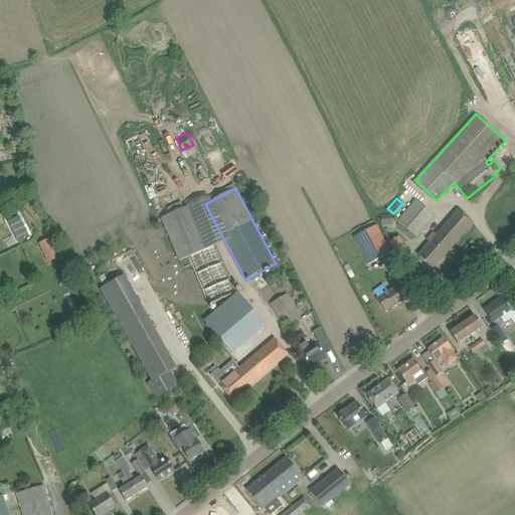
[(416,201),(398,221),(416,238),(436,217),(416,201)]
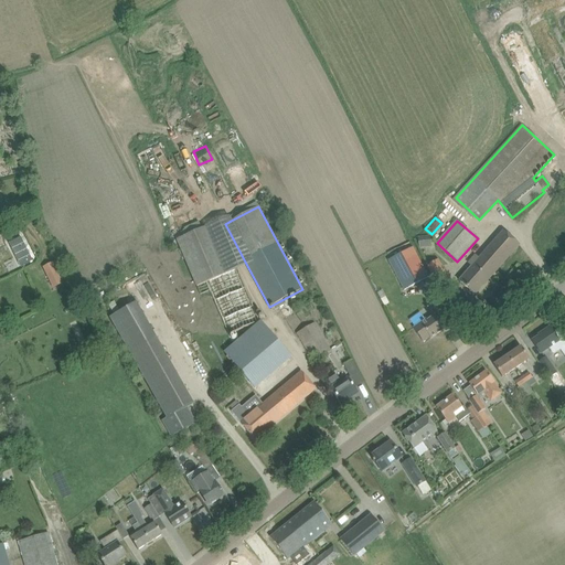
[(212,224),(177,240),(180,248),(195,286),(200,295),(209,291),(210,290),(228,334),(259,321),(236,268),(232,270),(212,224)]
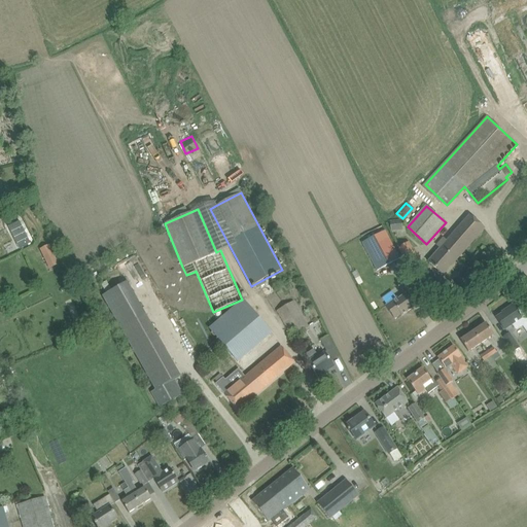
[(428,262),(435,269),(443,276),(485,229),(469,215),(428,262)]
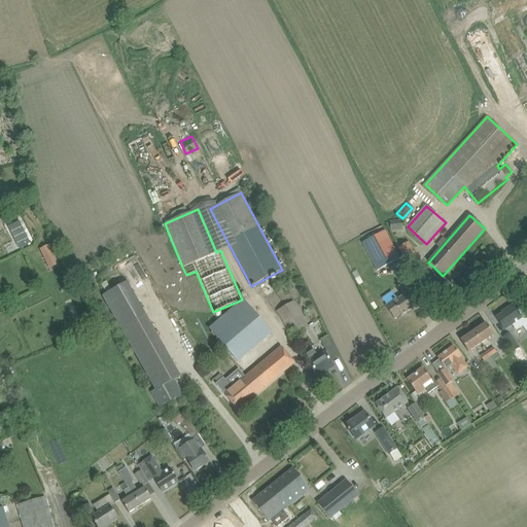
[(389,221),(391,233),(401,231),(400,219),(389,221)]
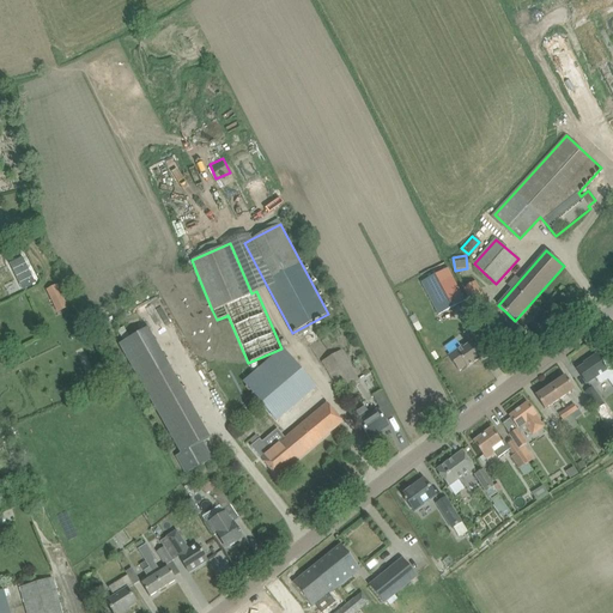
[(23,258),(10,263),(23,290),(36,284),(23,258)]
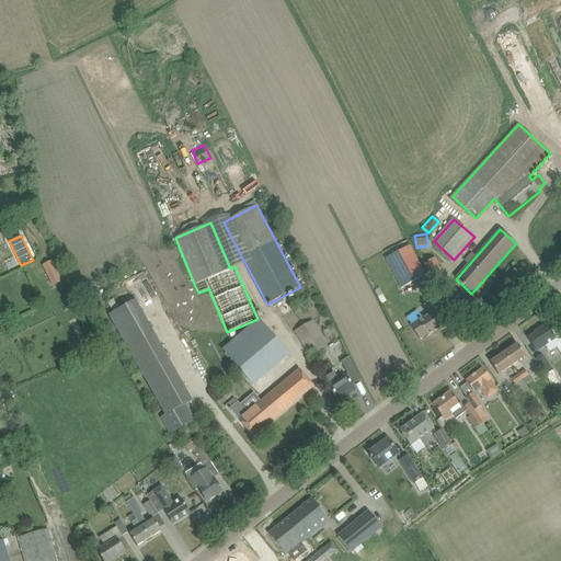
[(410,245),(386,259),(401,287),(425,275),(410,245)]
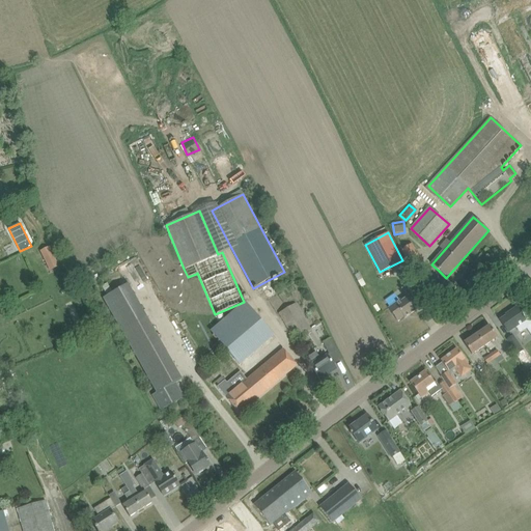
[(412,244),(401,250),(416,274),(426,268),(412,244)]
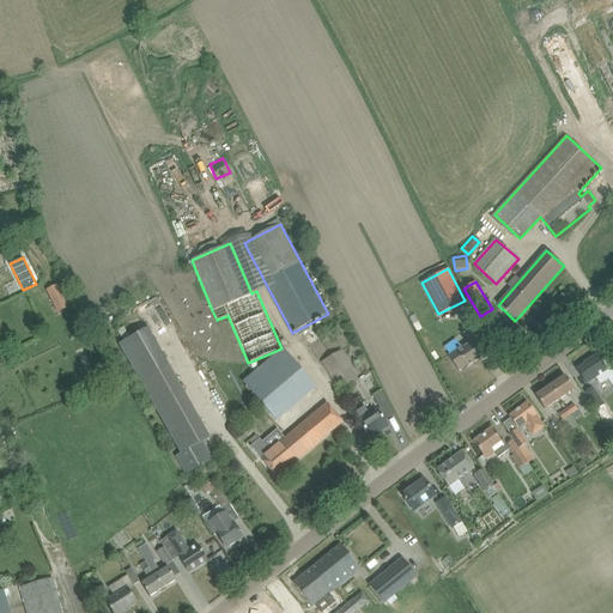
[(48,289),(58,313),(73,307),(64,283),(48,289)]
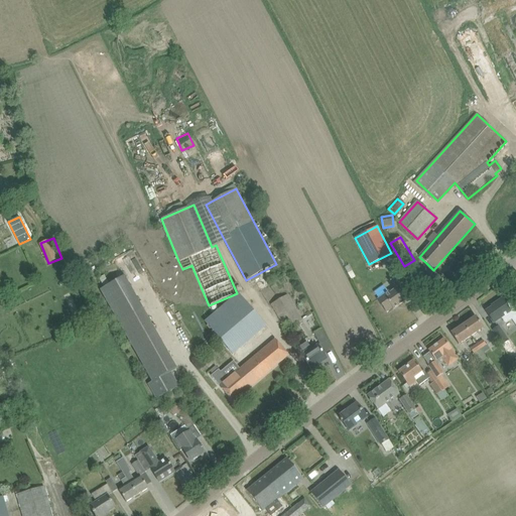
[(377,300),(380,303),(386,312),(392,307),(393,309),(405,301),(396,289),(390,293),(389,291),(377,300)]
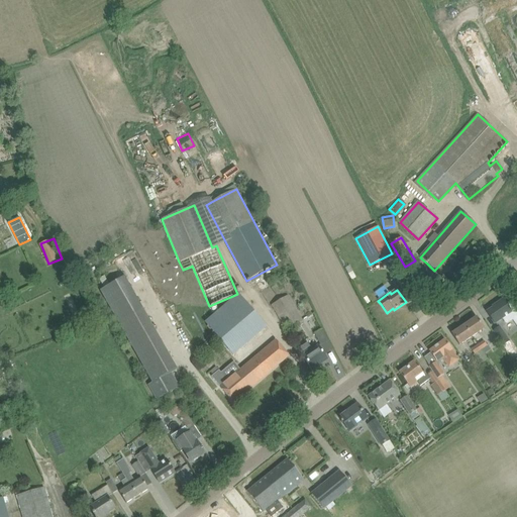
[(288,296),(272,305),(286,330),(302,320),(288,296)]
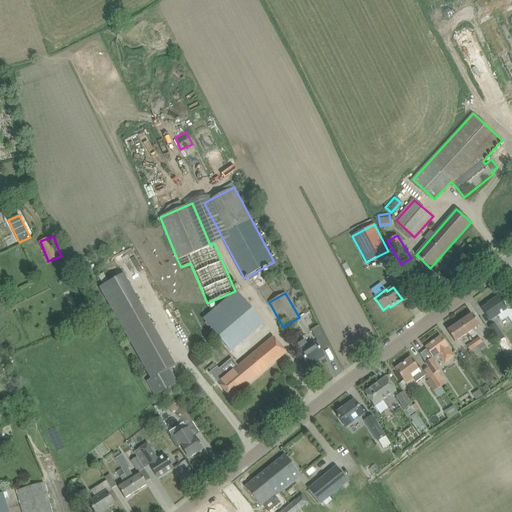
[(492,303),(482,310),(488,318),(490,320),(497,316),(498,316),(501,319),(508,315),(511,320),(511,309),(505,299),(501,302),(498,297),(491,302),(492,303)]
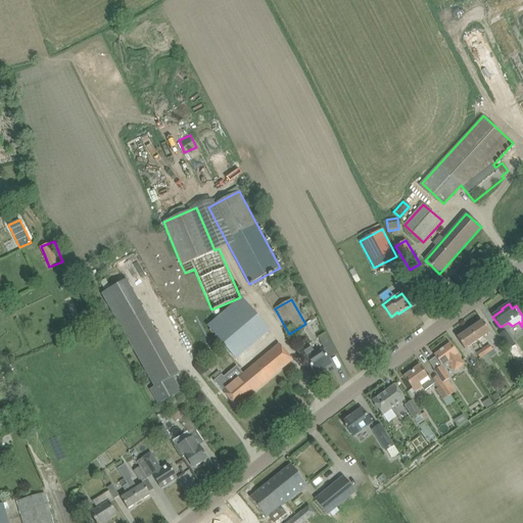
[(248,306),(215,335),(242,368),(252,359),(246,350),(270,331),(248,306)]
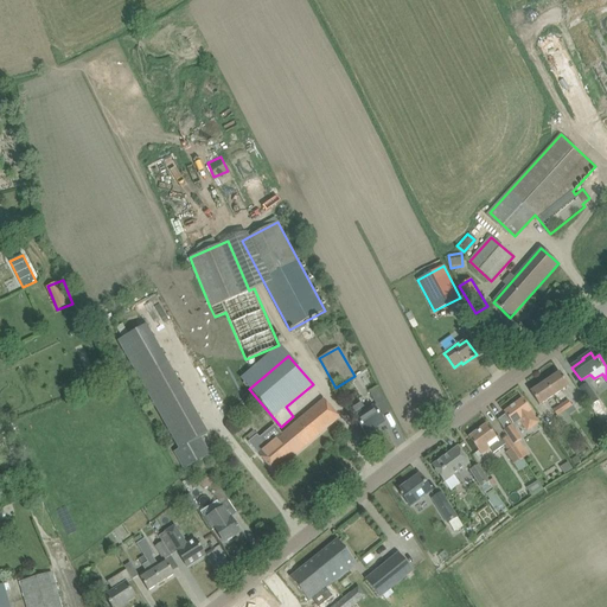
[(560,374),(545,383),(554,396),(568,387),(560,374)]
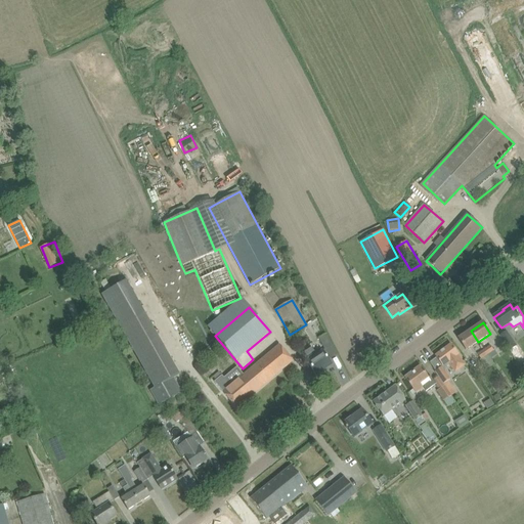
[(459,339),(464,348),(466,350),(478,342),(471,331),(459,339)]
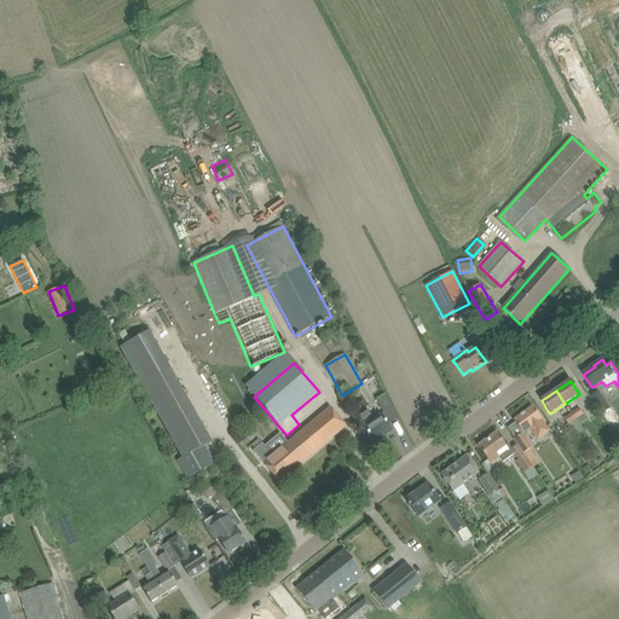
[(599,392),(591,397),(601,414),(609,409),(599,392)]
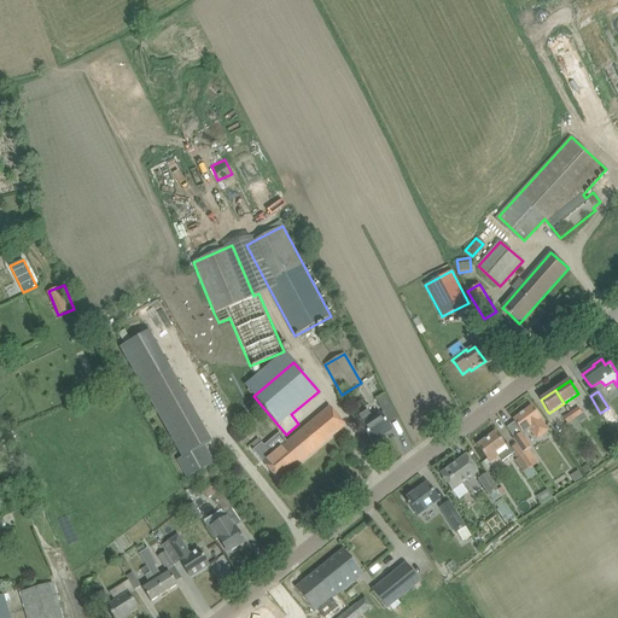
[(384,394),(375,398),(383,413),(392,408),(384,394)]
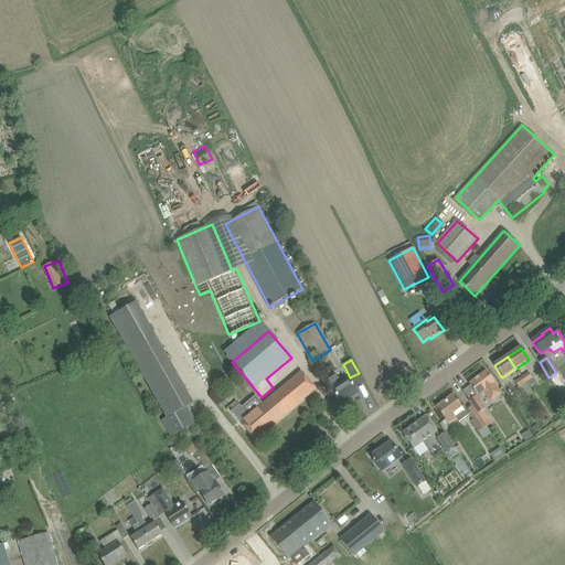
[(469,384),(476,393),(478,396),(487,390),(493,398),(501,393),(494,384),(486,372),(469,384)]
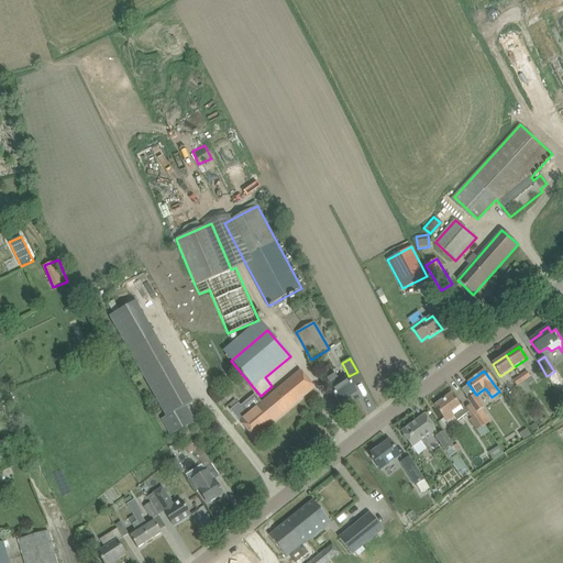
[(527,371),(519,375),(527,386),(533,382),(527,371)]
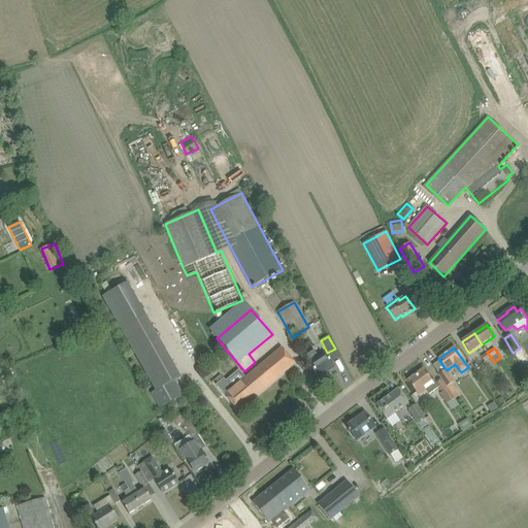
[(216,385),(232,403),(238,411),(295,364),(282,349),(244,380),(240,375),(229,385),(221,375),(216,380),(218,384),(216,385)]
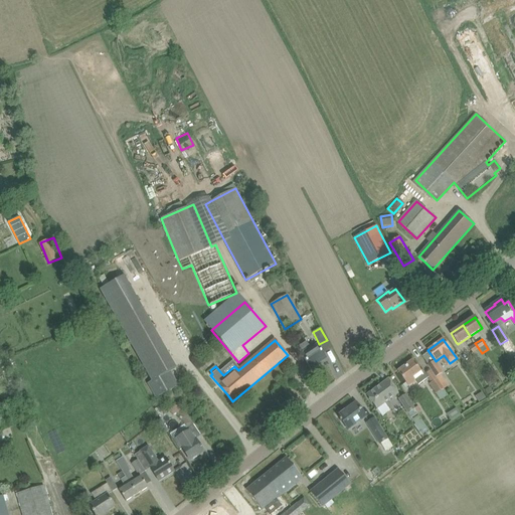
[(507,340),(501,344),(505,350),(511,346),(507,340)]
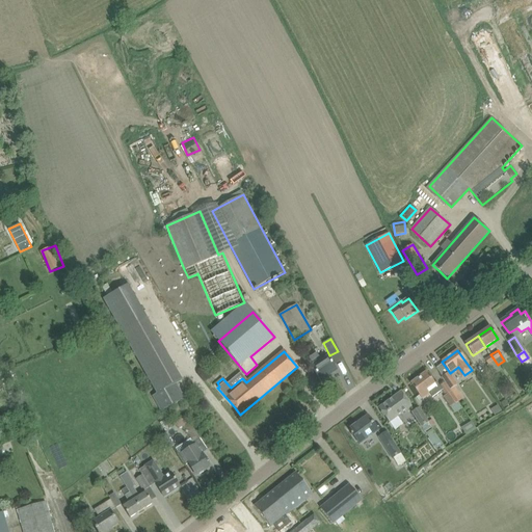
[(309,358),(311,362),(314,366),(312,367),(321,380),(328,375),(327,374),(336,369),(327,356),(321,361),(317,353),(309,358)]
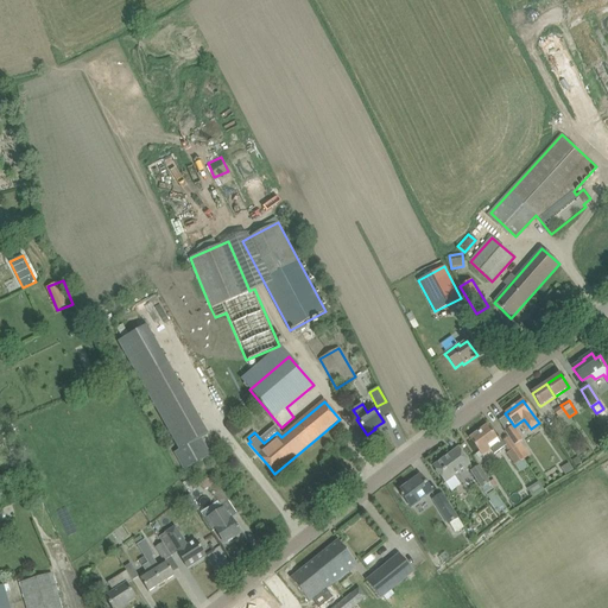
[(569,417),(561,405),(553,410),(562,422),(559,423),(564,429),(574,423),(569,417)]
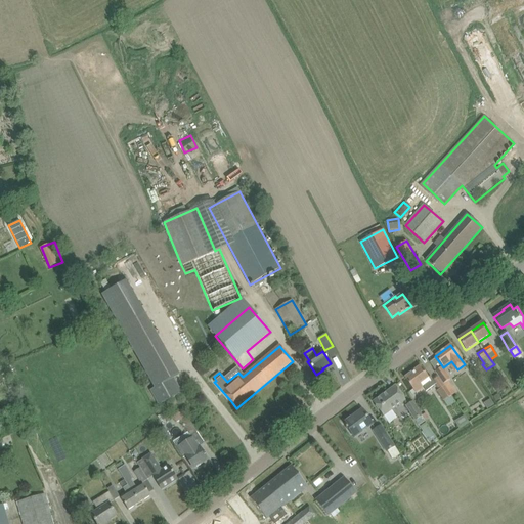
[(434,381),(431,376),(428,378),(421,367),(405,379),(413,389),(417,393),(423,388),(426,392),(436,385),(439,389),(437,390),(444,400),(448,407),(455,403),(438,377),(434,381)]
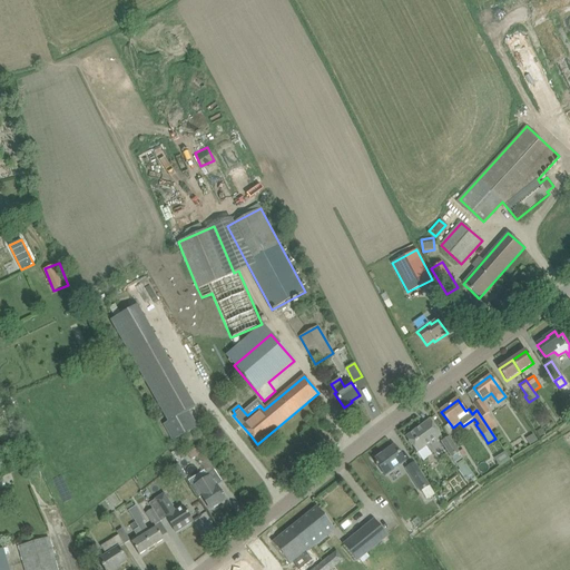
[(480,400),(474,404),(484,420),(489,425),(492,431),(497,428),(488,414),(490,412),(483,403),(482,404),(480,400)]
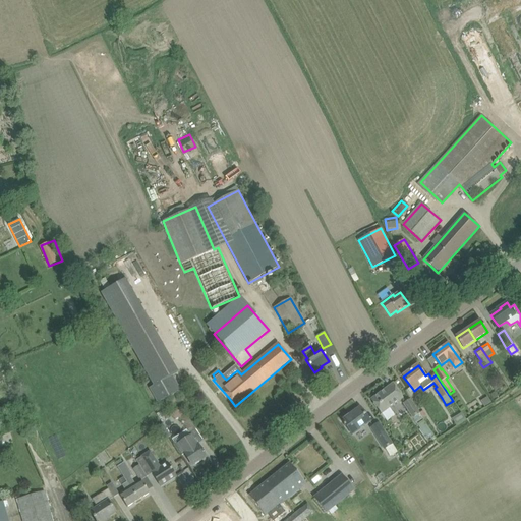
[(172,375),(149,388),(158,403),(180,391),(172,375)]
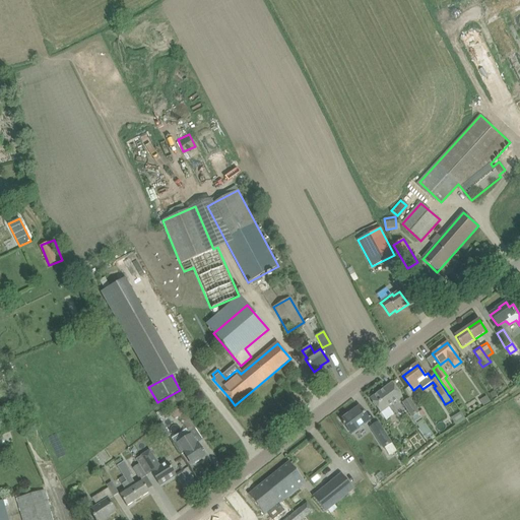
[(371,399),(377,407),(381,413),(387,420),(394,415),(389,407),(402,398),(391,384),(371,399)]
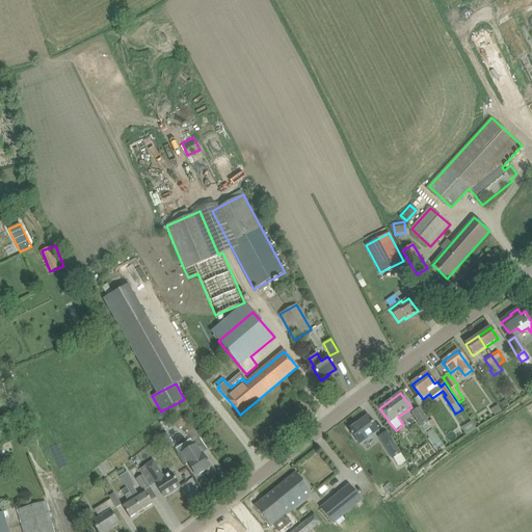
[(490,409),(495,416),(502,411),(498,405),(490,409)]
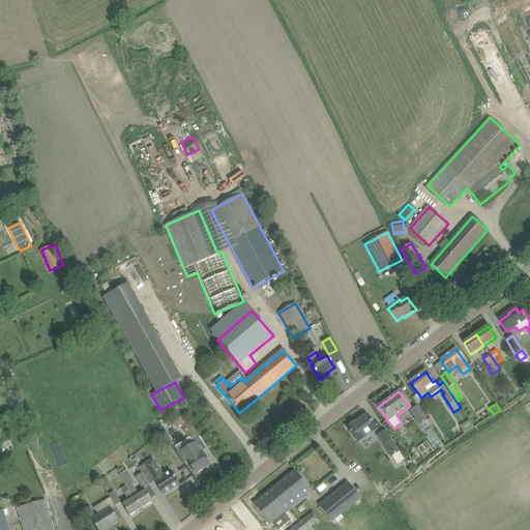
[(418,406),(411,411),(420,424),(427,420),(418,406)]
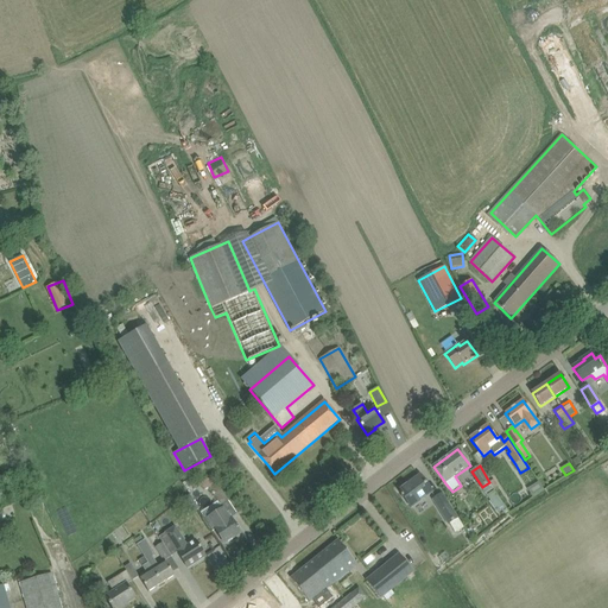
[(206,491),(208,488),(221,506),(228,500),(216,482),(210,474),(200,482),(206,491)]
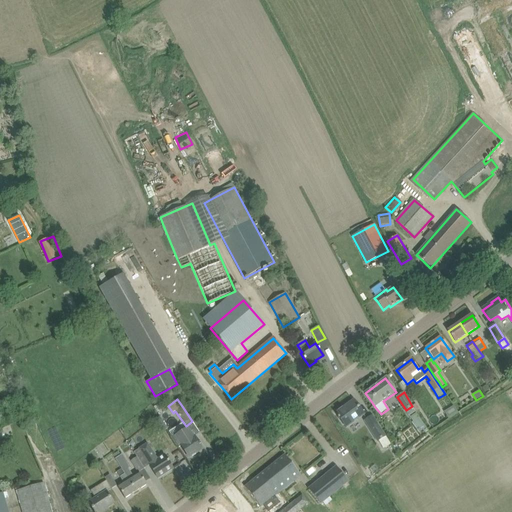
[(336,414),(342,422),(346,427),(364,414),(354,401),(336,414)]
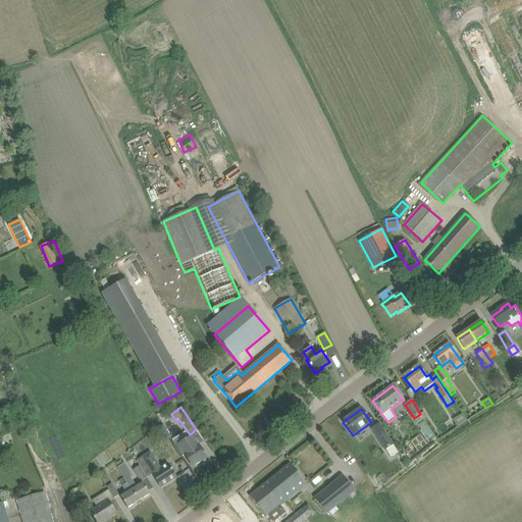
[(453,420),(457,425),(466,419),(463,413),(453,420)]
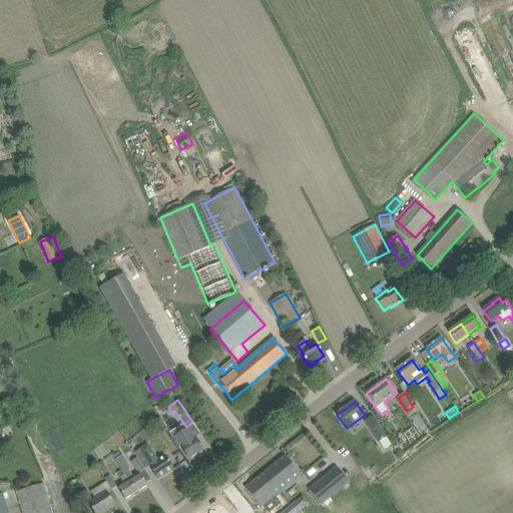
[(374,417),(366,422),(379,442),(387,437),(374,417)]
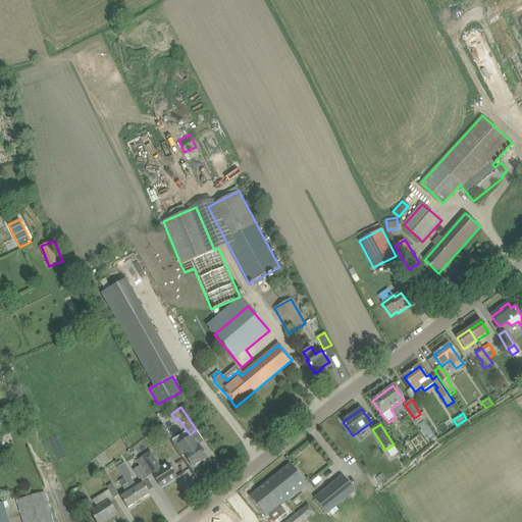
[(426,440),(432,435),(426,426),(419,431),(426,440)]
